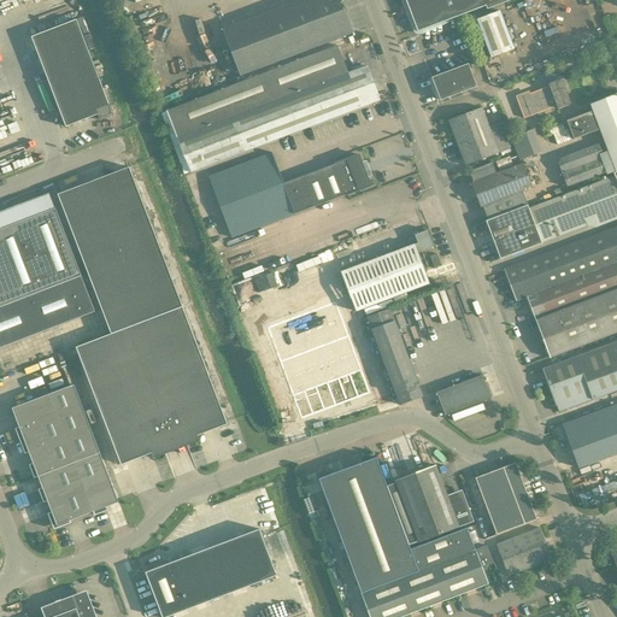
[(354,34),(341,0),(303,0),(224,30),(241,76),(354,34)]
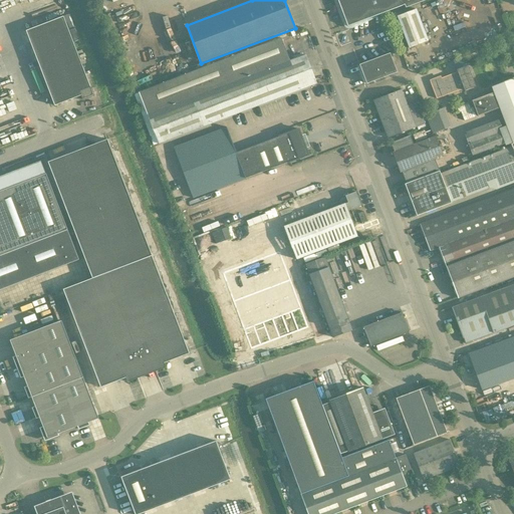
[(406,7),(425,0),(337,0),(348,26),(404,5),(406,7)]
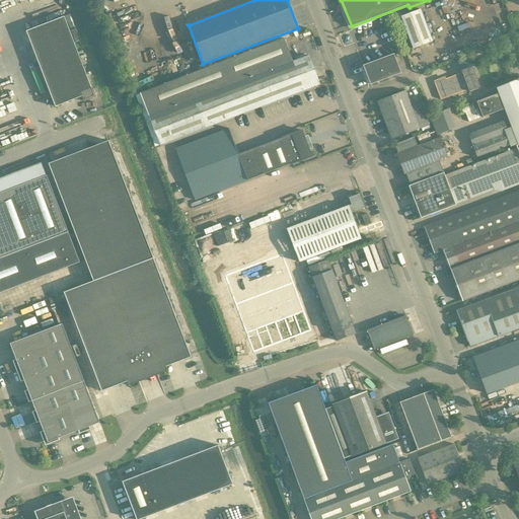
[(414,49),(433,42),(421,9),(401,16),(414,49)]
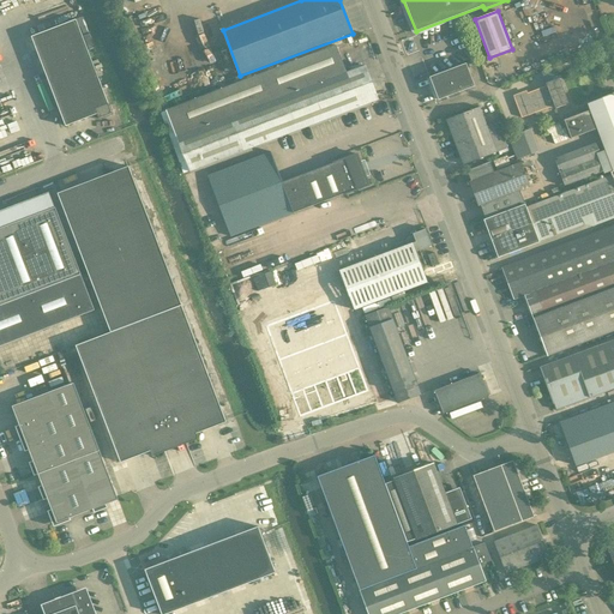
[(76,19),(31,37),(66,126),(78,121),(86,118),(86,119),(97,114),(98,119),(112,114),(76,19)]
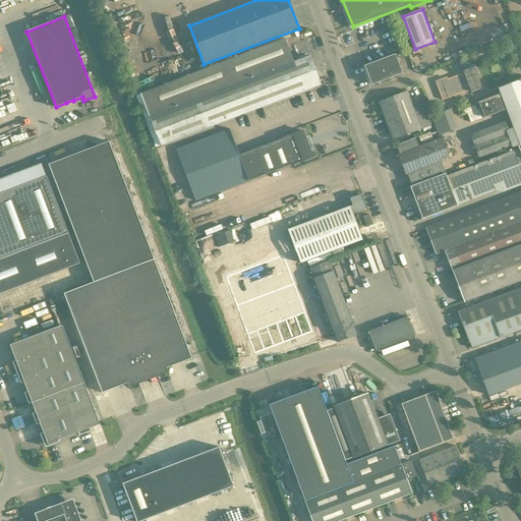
[(410,41),(405,43),(409,54),(415,52),(410,41)]
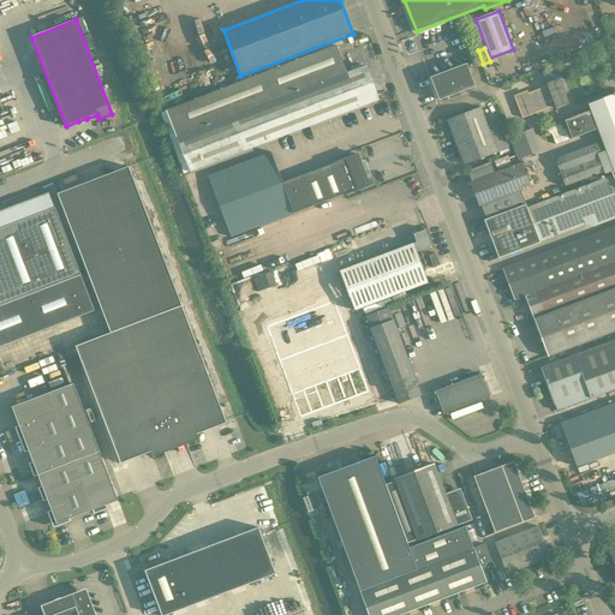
[(346,73),(338,49),(168,114),(190,172),(378,100),(365,66),(346,73)]
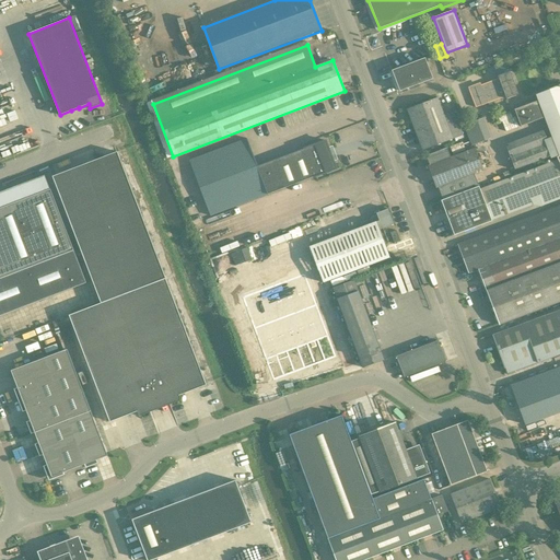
[(400,91),(433,79),(426,58),(393,70),(400,91)]
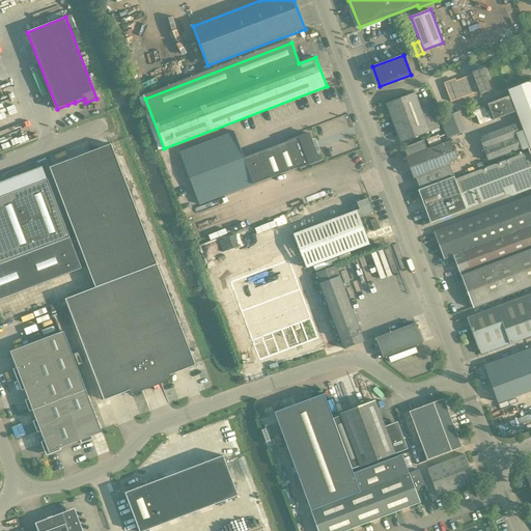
[(473,75),(445,85),(451,102),(463,98),(464,101),(470,99),(469,95),(479,91),(480,93),(492,89),(486,76),(483,67),(478,70),(472,72),(473,75)]
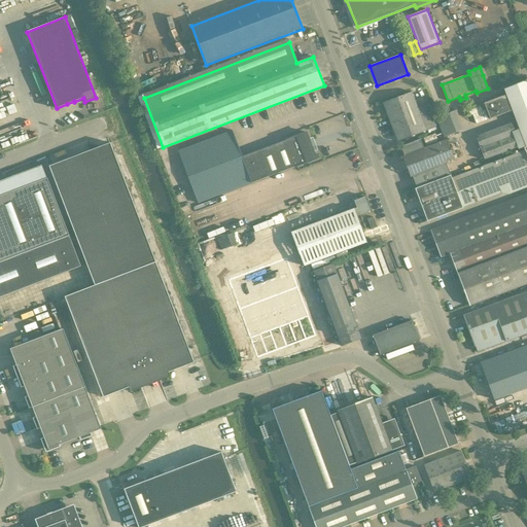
[(506,95),(513,110),(526,147),(526,146),(526,79),(504,89),(506,95)]
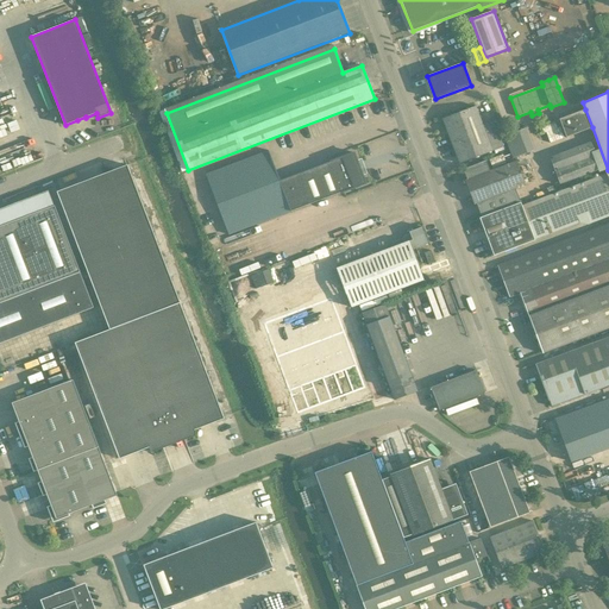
[(459,163),(503,146),(494,121),(483,125),(476,106),(443,119),(459,163)]
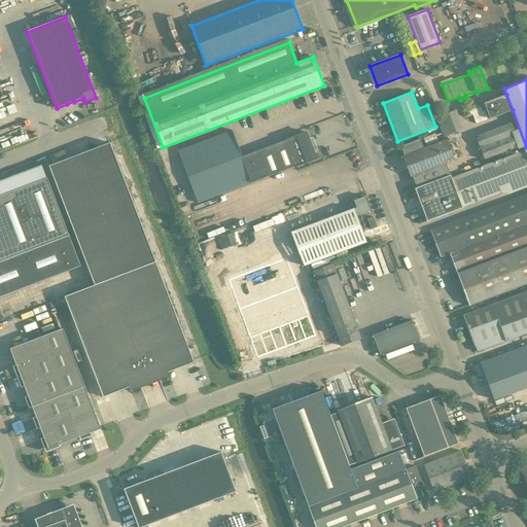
[(506,95),(485,103),(490,119),(513,110),(506,95)]
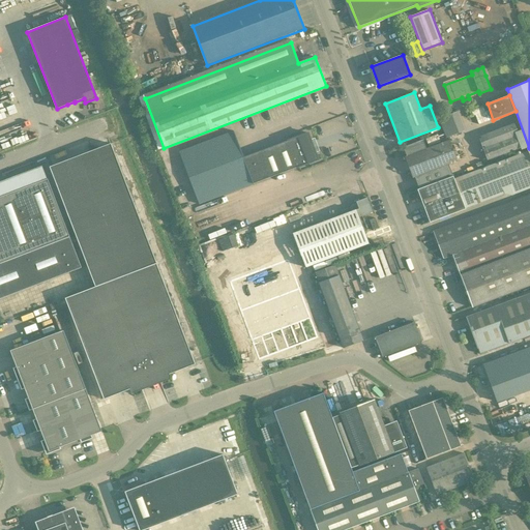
[(483,107),(471,111),(473,116),(475,115),(478,124),(491,120),(487,111),(484,111),(483,107)]
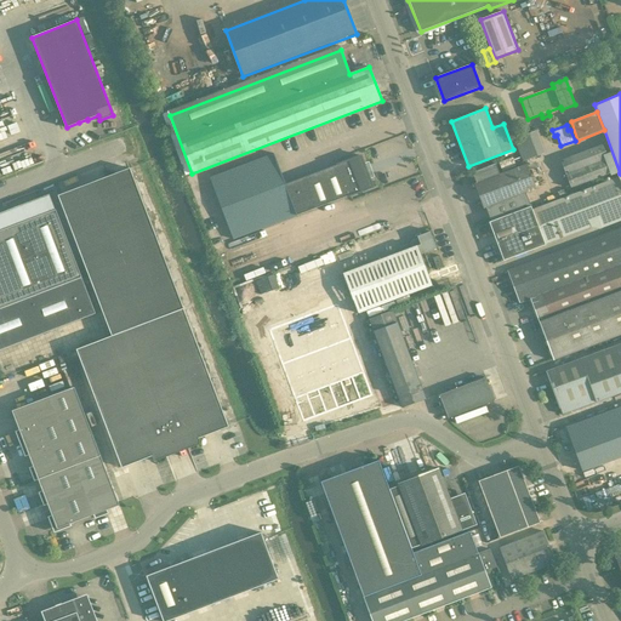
[(523,161),(540,155),(531,132),(514,138),(523,161)]
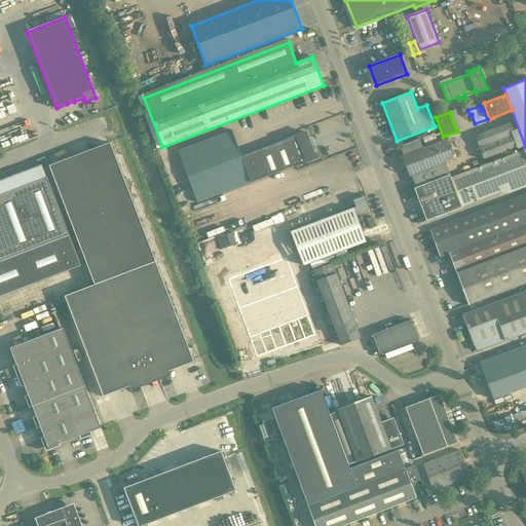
[(484,159),(519,146),(511,123),(475,137),(484,159)]
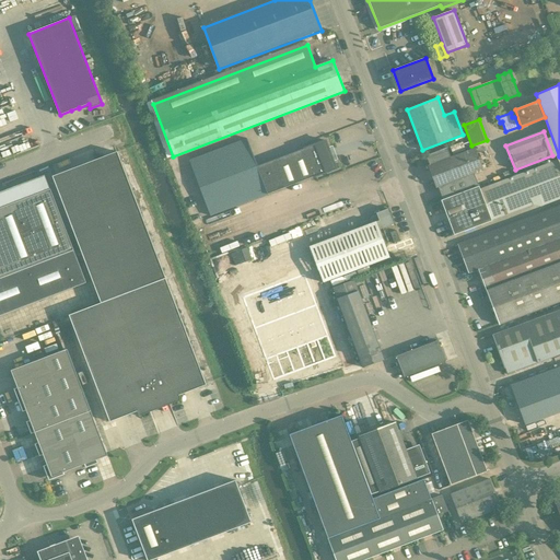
[(326,141),(315,144),(258,166),(247,139),(190,161),(211,216),(336,168),(326,141)]
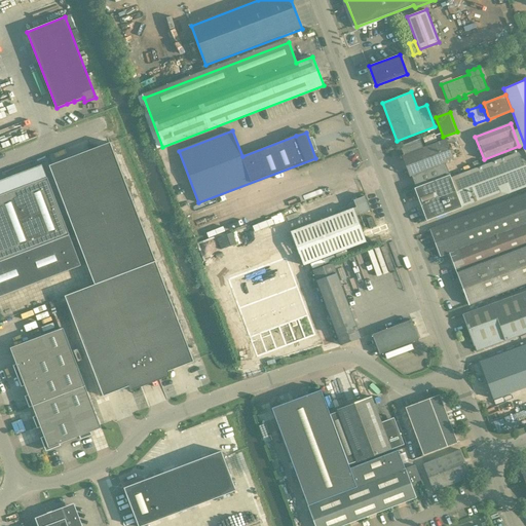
[(435,134),(422,138),(425,145),(437,141),(435,134)]
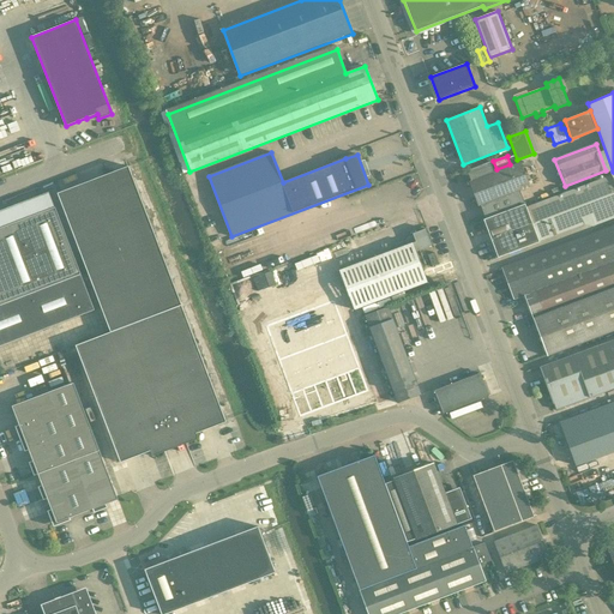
[(519,191),(530,187),(521,162),(494,173),(489,162),(468,170),(471,181),(469,181),(479,206),(481,205),(486,218),(525,204),(519,191)]
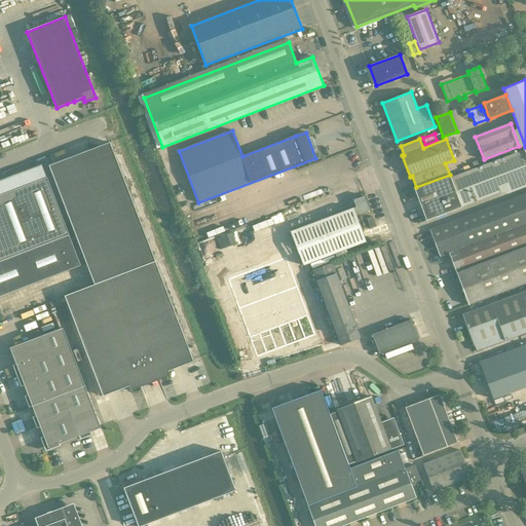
[(129,387),(132,392),(171,377),(168,373),(194,364),(156,263),(110,143),(109,143),(109,144),(99,148),(98,147),(83,153),(84,153),(75,157),(74,156),(49,165),(96,287),(66,298),(104,398),(129,387)]
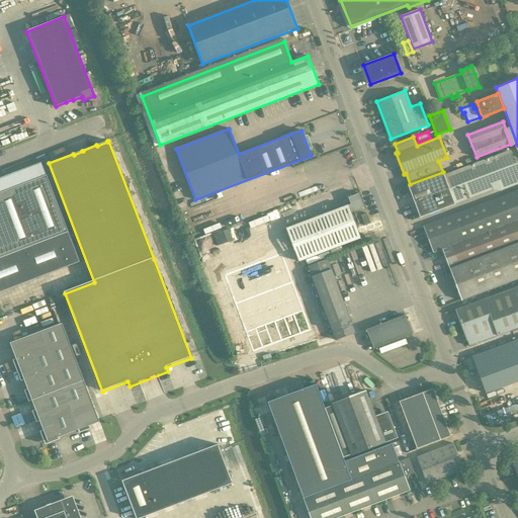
[(408,185),(420,217),(493,189),(500,191),(517,183),(517,146),(444,175),(443,172),(408,185)]
